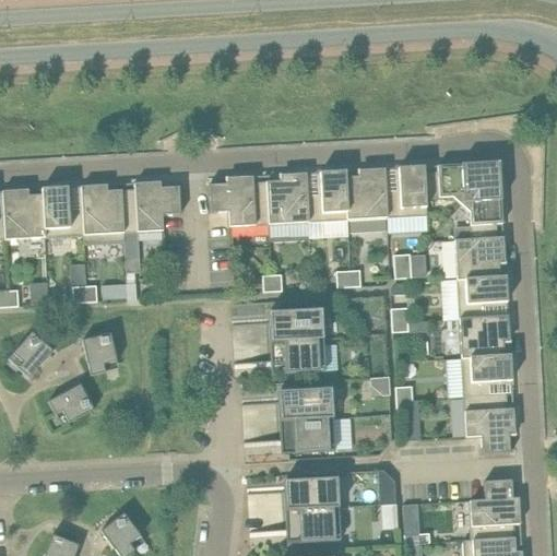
[(425,165),(424,165),(427,214),(428,214),(427,198),(453,196),(462,203),(500,161),(462,163),(462,164),(457,164),(457,163),(438,164),(438,170),(426,170),(425,165)]
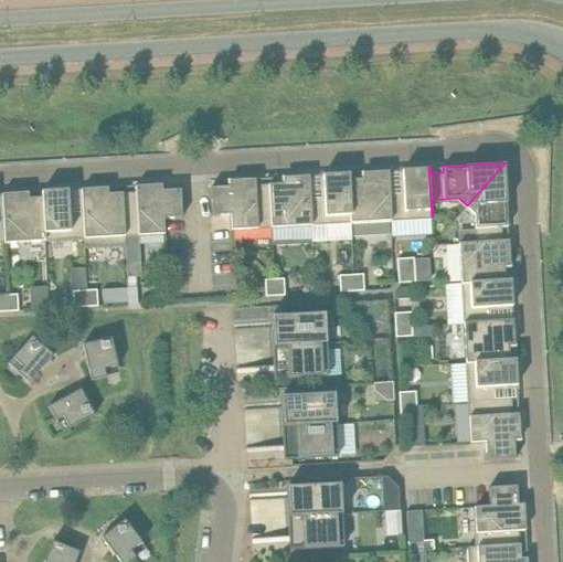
[(506,162),(467,205),(476,213),(477,240),(460,241),(460,242),(510,240),(510,239),(503,239),(503,225),(509,225),(508,207),(507,201),(508,201),(507,188),(506,162)]
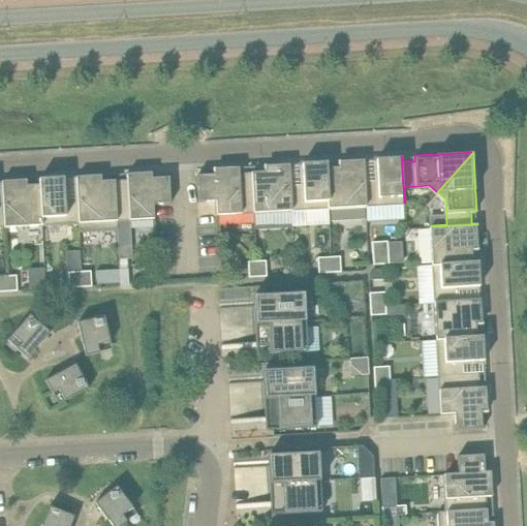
[(365,158),(364,159),(367,205),(404,203),(401,156),(397,156),(397,157),(393,157),(392,156),(391,156),(391,157),(377,157),(378,180),(366,181),(365,158)]
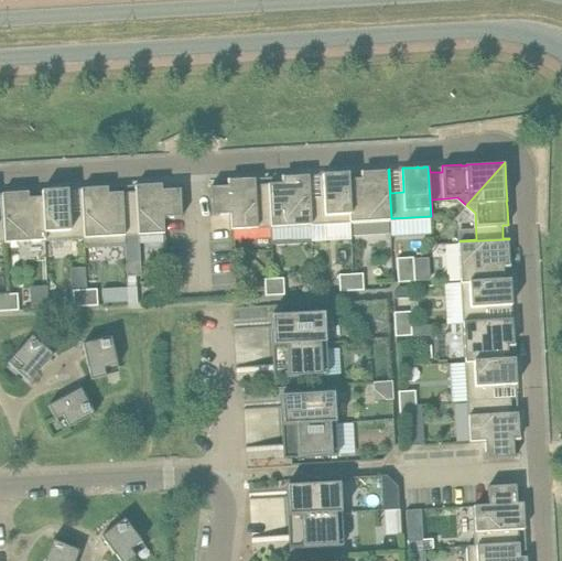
[(350,171),(348,171),(352,220),(391,218),(388,170),(379,170),(378,169),(377,169),(377,170),(368,170),(363,170),(363,176),(350,177),(350,171)]
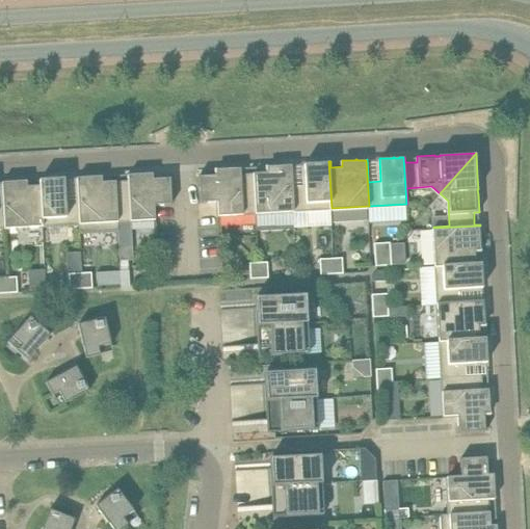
[(305,162),(305,168),(306,185),(293,185),(292,164),(291,164),(294,210),(332,208),(328,161),(324,161),(324,162),(320,162),(320,161),(318,161),(318,162),(305,162)]
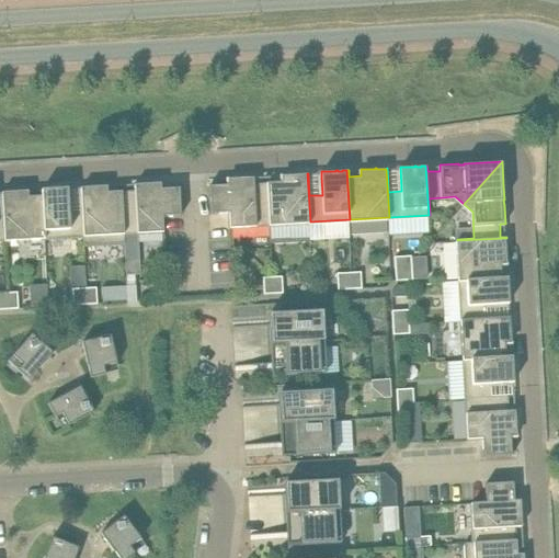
[(282,174),(282,180),(269,181),(271,225),(310,221),(307,173),(298,173),(298,172),(296,172),(296,173),(282,174)]
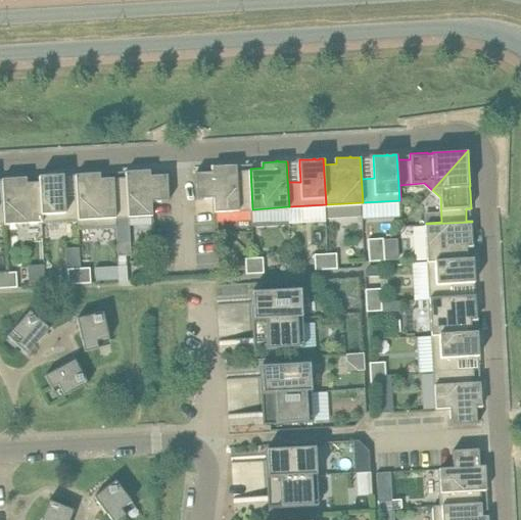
[(212,164),(212,171),(196,172),(197,197),(215,196),(215,211),(252,209),(250,169),(237,170),(237,164),(228,164),(228,163),(226,163),(226,164),(212,164)]
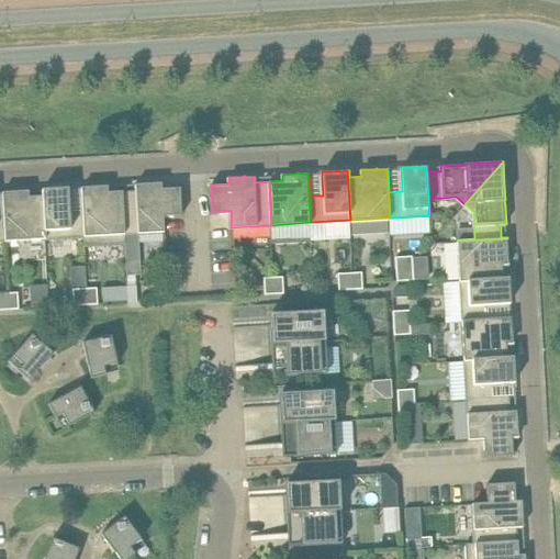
[(136,189),(123,190),(125,243),(126,242),(126,234),(166,231),(165,215),(182,214),(181,187),(163,187),(163,181),(148,182),(148,181),(146,181),(146,182),(136,183),(136,189)]
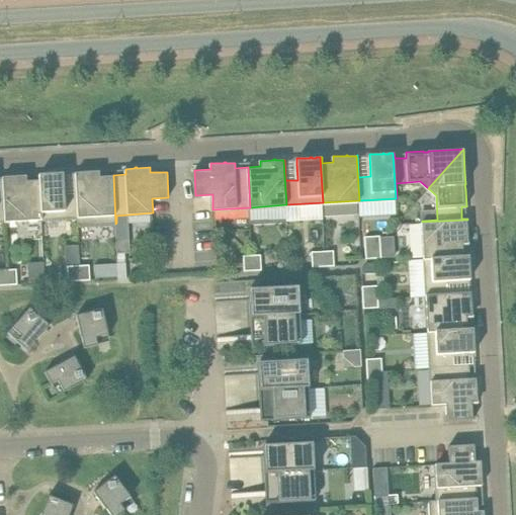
[(100,170),(87,171),(87,170),(85,170),(85,171),(76,172),(79,225),(115,224),(113,175),(100,175),(100,170)]
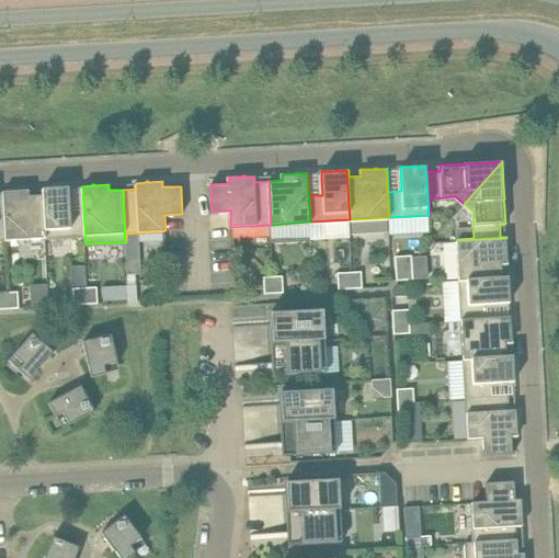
[(69,186),(55,188),(55,186),(53,186),(53,188),(48,189),(48,188),(43,188),(46,238),(84,236),(86,243),(82,186),(83,209),(70,209),(69,192),(69,186)]
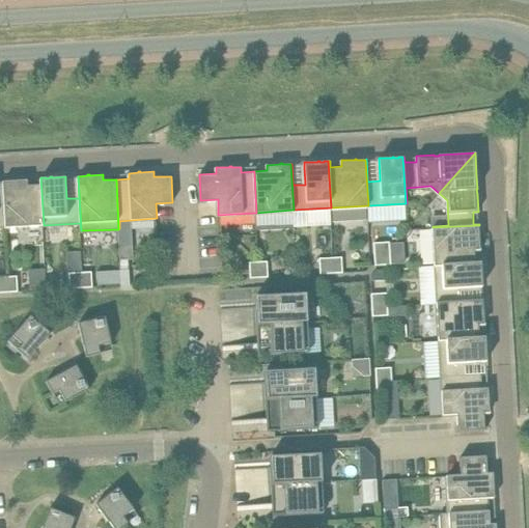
[(12,179),(4,181),(6,227),(44,225),(40,177),(39,177),(40,184),(28,184),(28,178),(15,179),(15,178),(12,178),(12,179)]
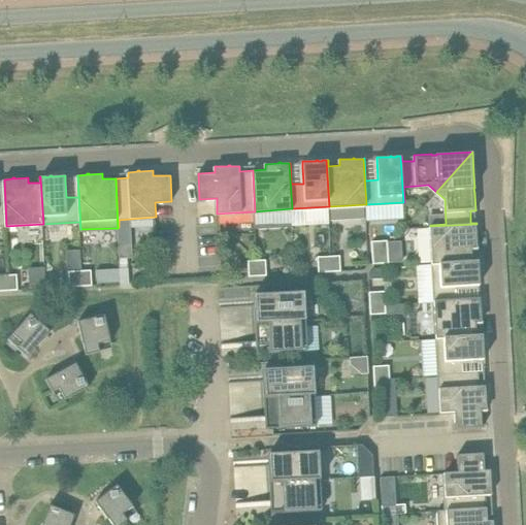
[(477,224),(430,226),(432,263),(479,260),(479,259),(473,260),(472,248),(478,248),(478,242),(477,234),(478,234),(478,232),(477,232),(477,224)]
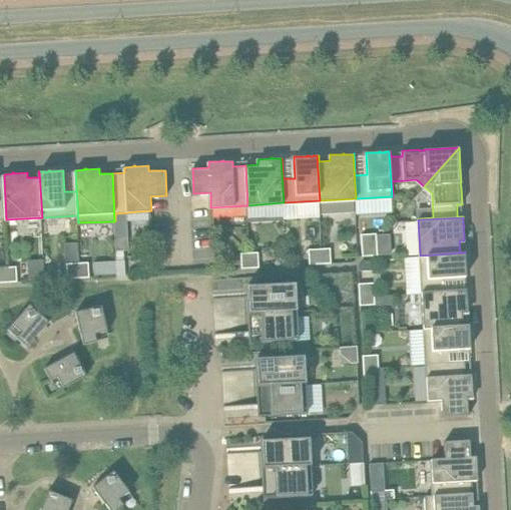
[(377,231),(362,232),(363,245),(378,244),(377,231)]
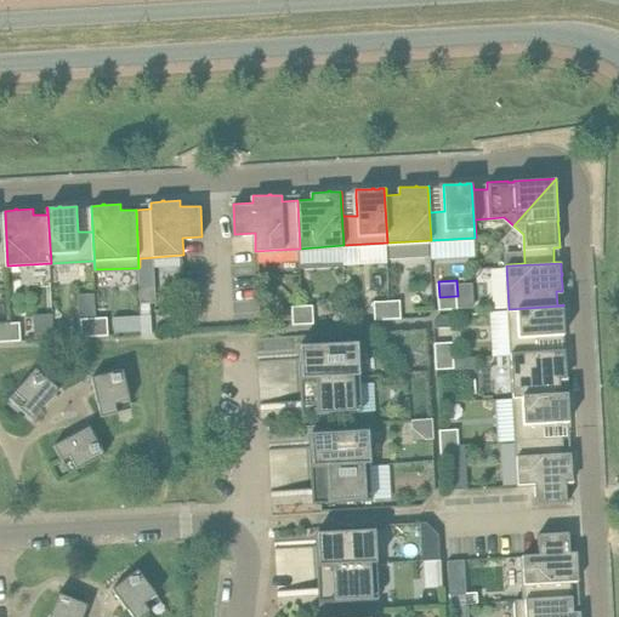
[(459,307),(458,296),(439,297),(441,308),(459,307)]
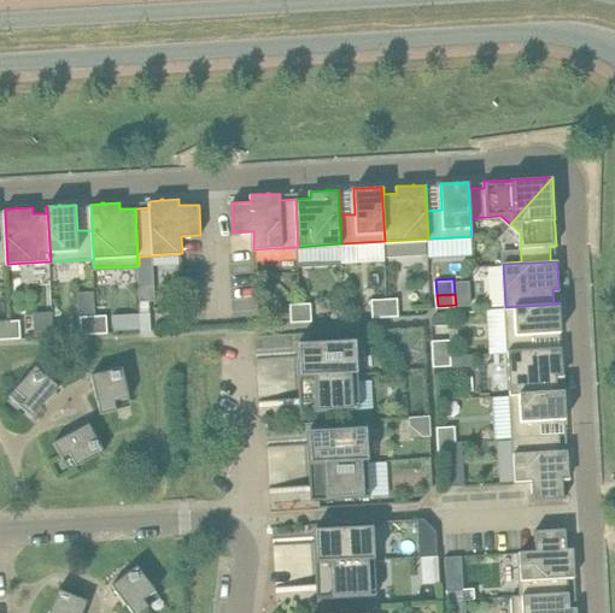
[(374,316),(388,314),(387,296),(373,298),(374,316)]
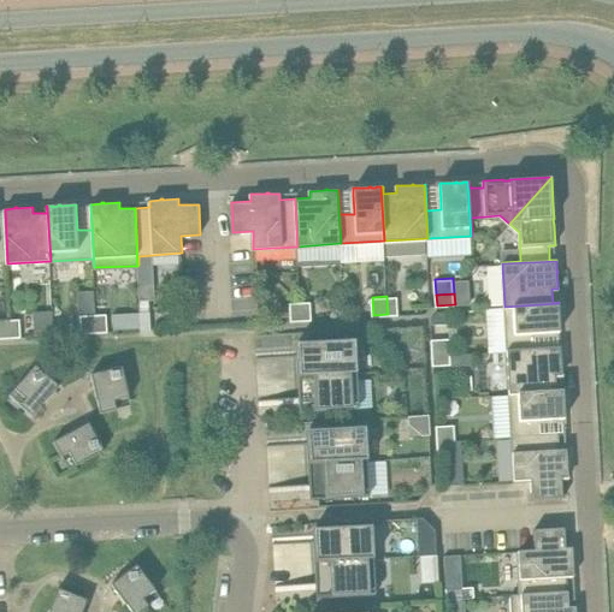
[(388,314),(399,314),(397,296),(387,296),(388,314)]
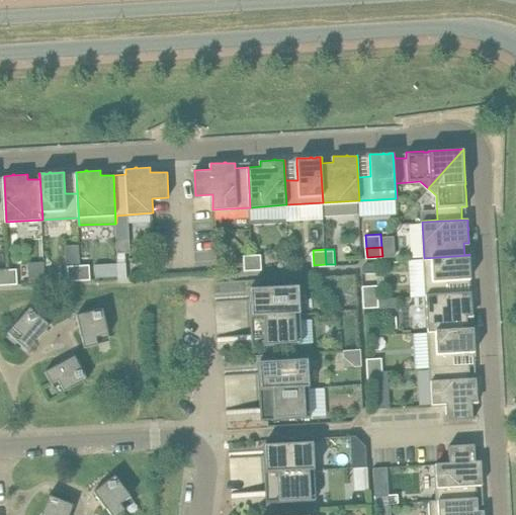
[(254,269),(262,268),(262,253),(253,254),(254,269)]
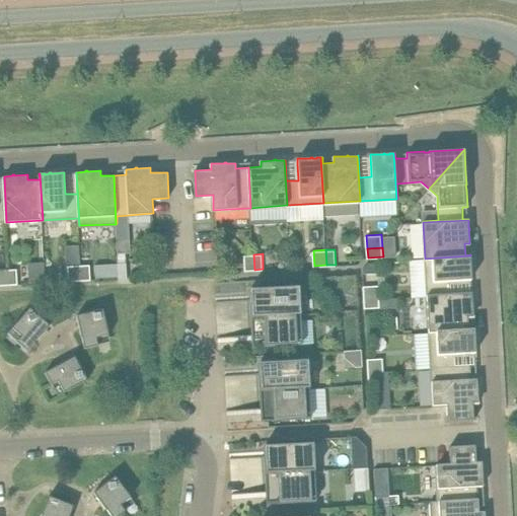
[(245,270),(254,270),(253,254),(244,254),(245,270)]
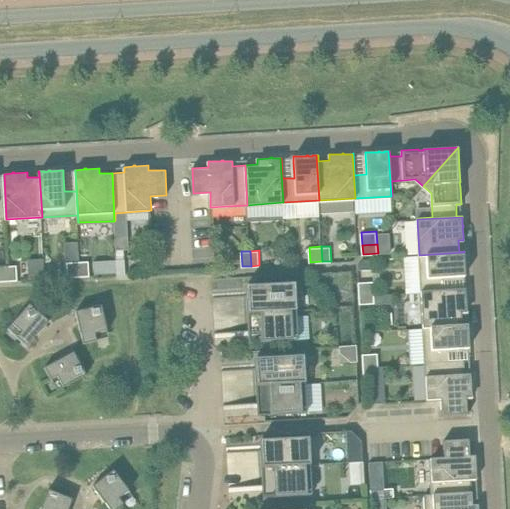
[(464,252),(419,255),(421,291),(466,288),(444,289),(444,277),(465,276),(465,271),(465,263),(465,261),(464,261),(464,257),(464,252)]
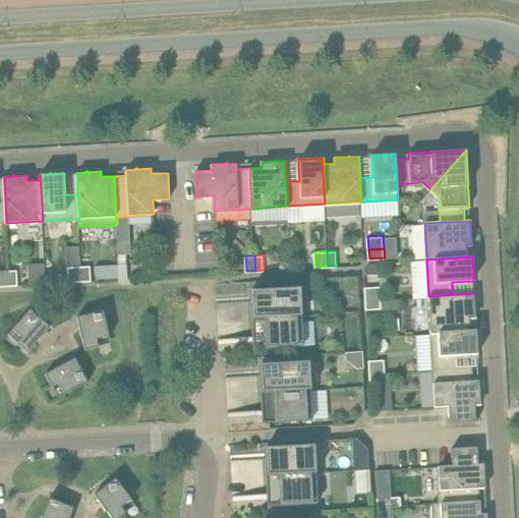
[(369,263),(364,269),(364,274),(379,273),(378,262),(369,263)]
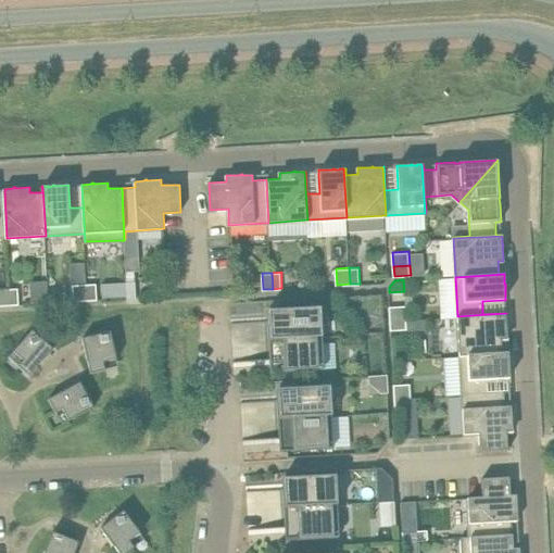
[(137,297),(136,280),(126,280),(127,297),(137,297)]
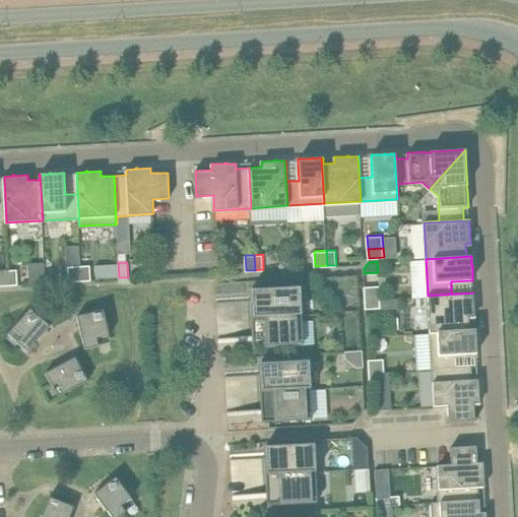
[(82,280),(91,279),(90,264),(81,265),(82,280)]
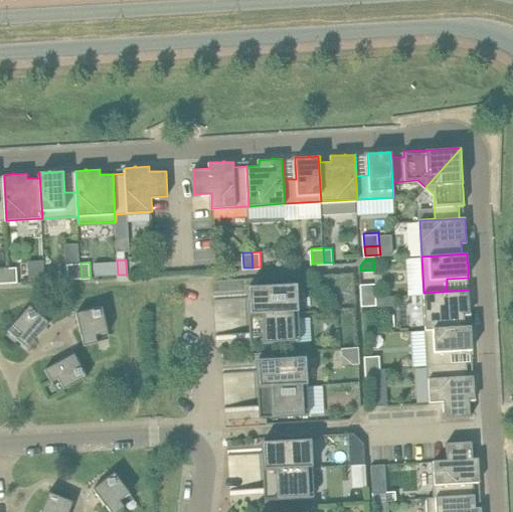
[(68,278),(81,278),(80,263),(67,263),(68,278)]
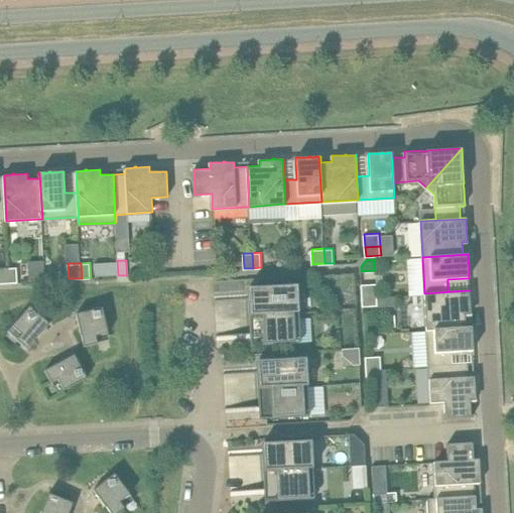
[(9,282),(18,281),(17,266),(8,267),(9,282)]
